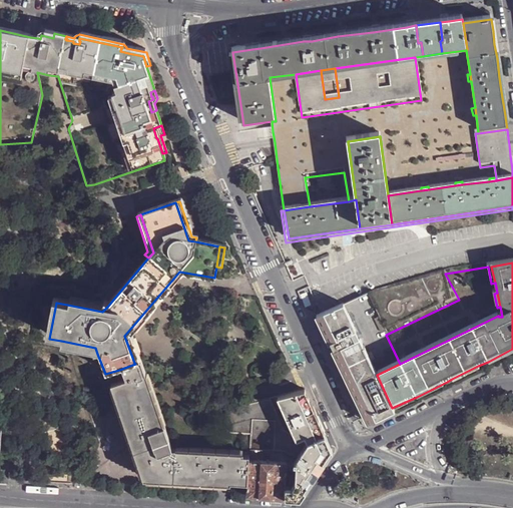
[(129,337),(182,276),(213,282),(214,278),(179,272),(124,336),(134,363),(139,361),(129,337)]
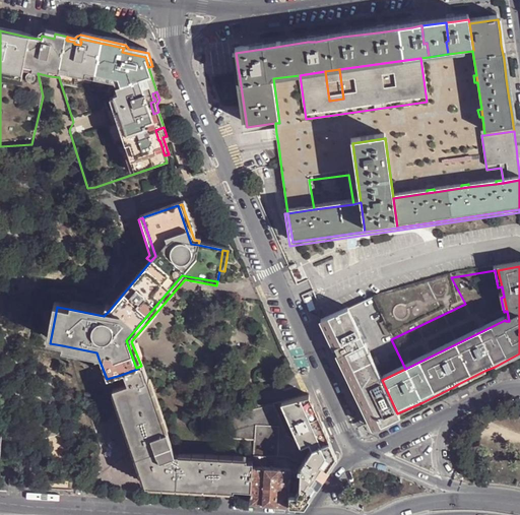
[(374,301),(391,339),(465,304),(451,277),(379,299),(374,301)]
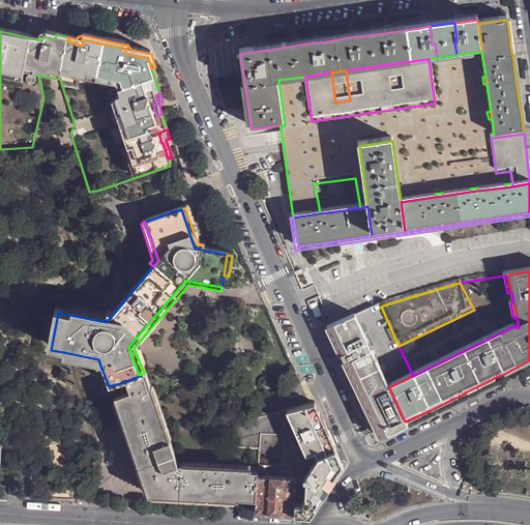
[(106,322),(111,317),(107,314),(104,317),(70,310),(69,315),(106,322)]
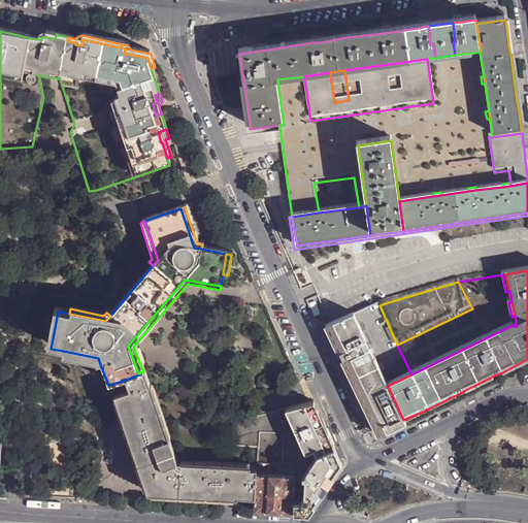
[(51,349),(58,312),(54,311),(46,348),(51,349)]
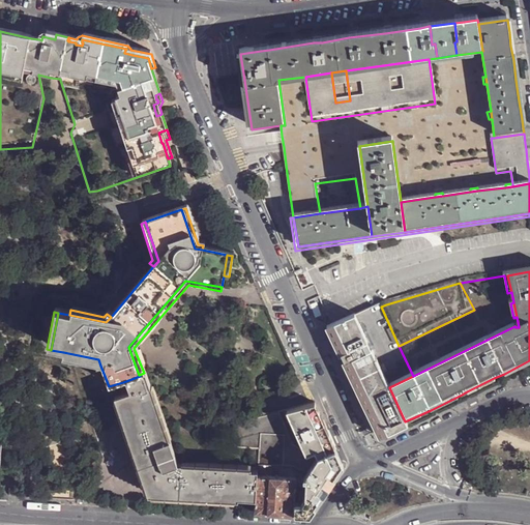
[(342,359),(343,359),(345,363),(344,365),(381,442),(409,429),(407,425),(405,421),(389,387),(357,318),(329,330),(328,330),(328,331),(334,343),(330,345),(337,359),(342,358),(342,359)]
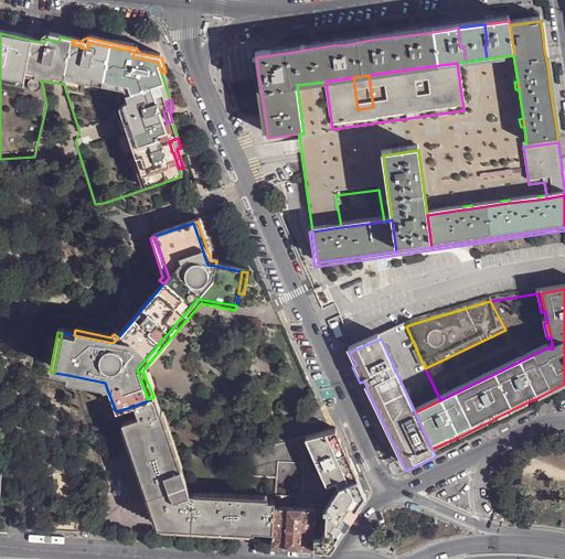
[(231,372),(221,363),(216,368),(226,377),(231,372)]
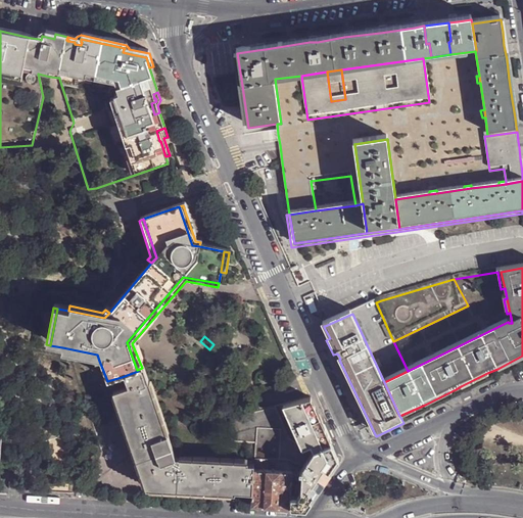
[(97,355),(62,347),(61,351),(94,358),(96,362),(99,361),(97,355)]
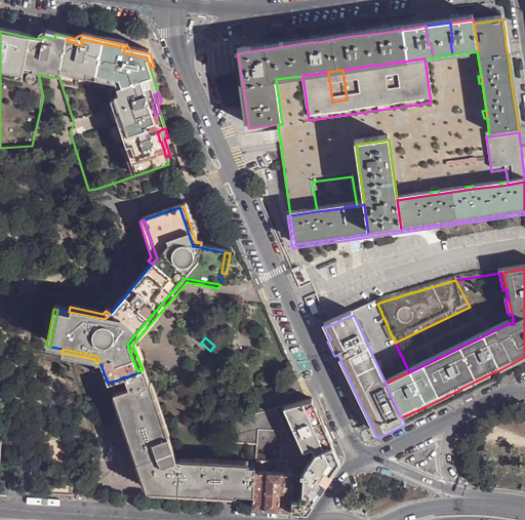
[(524,357),(499,370),(500,372),(524,360),(524,357)]
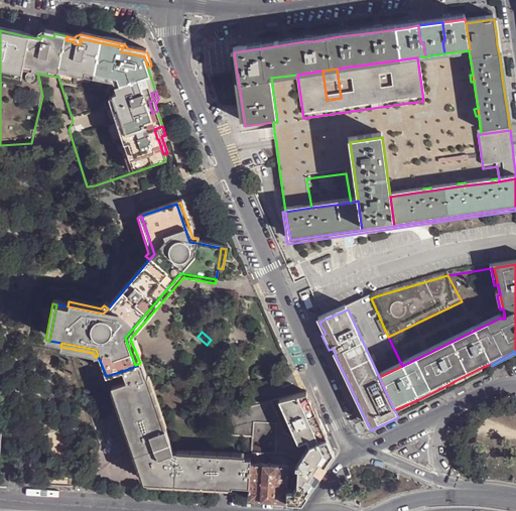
[(141,365),(136,366),(120,372),(124,384),(109,389),(115,407),(122,405),(145,474),(152,472),(154,475),(158,477),(162,477),(165,476),(166,478),(214,481),(216,460),(232,461),(231,487),(248,488),(249,466),(250,461),(243,461),(243,459),(172,454),(141,365)]
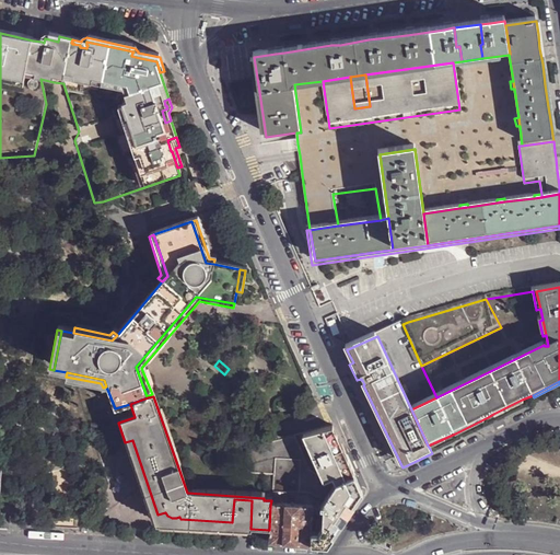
[(493,414),(494,416),(524,403),(522,400),(493,414)]
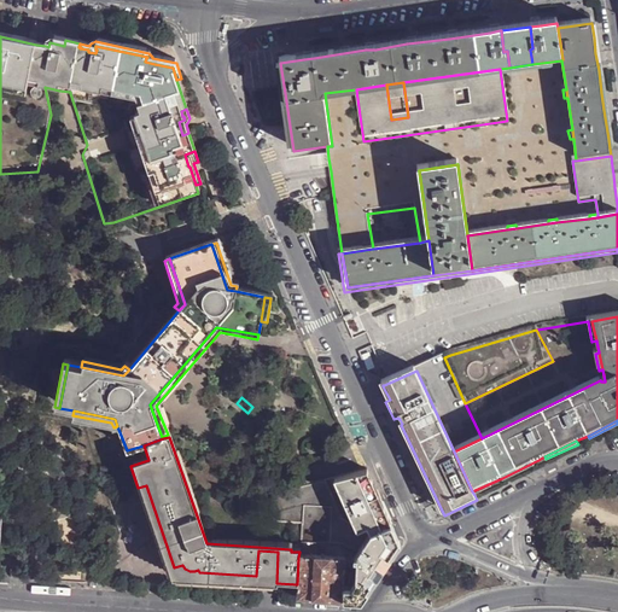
[(502,478),(503,481),(540,462),(538,460),(502,478)]
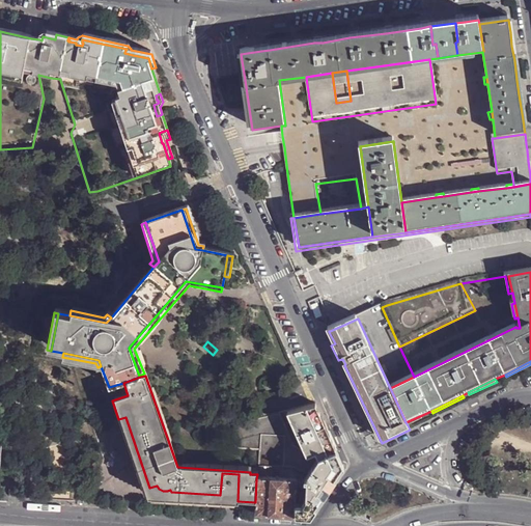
[(314,407),(285,414),(308,465),(335,453),(322,422),(314,407)]
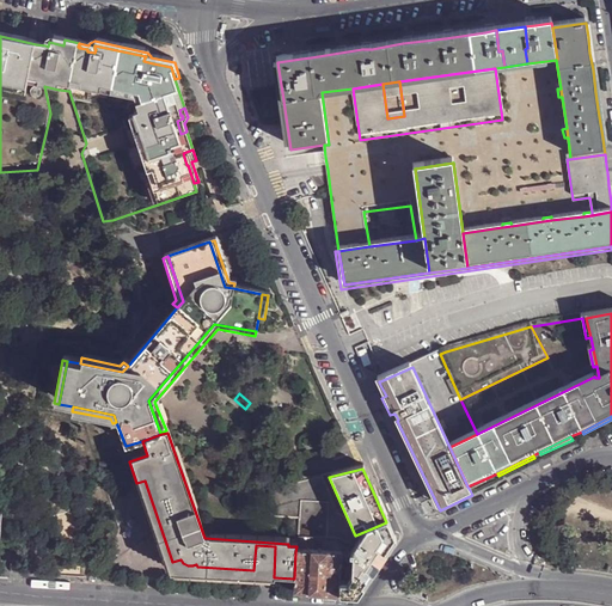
[(467,487),(470,490),(488,482),(487,478),(467,487)]
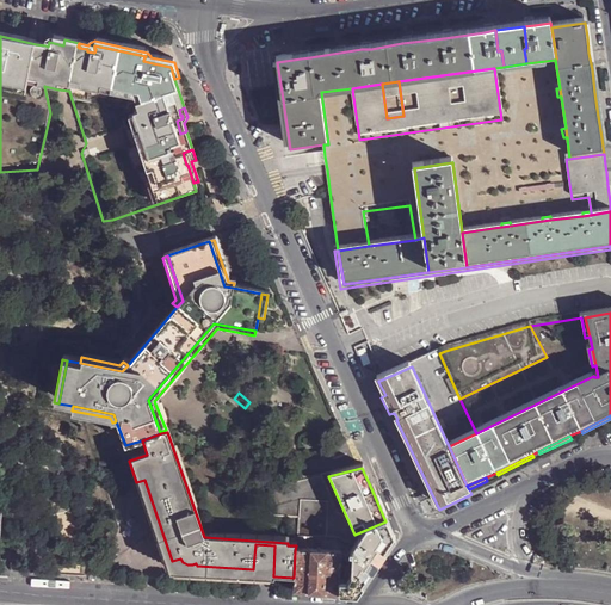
[(323,541),(326,523),(337,517),(320,479),(269,493),(267,519),(297,522),(296,539),(323,541)]
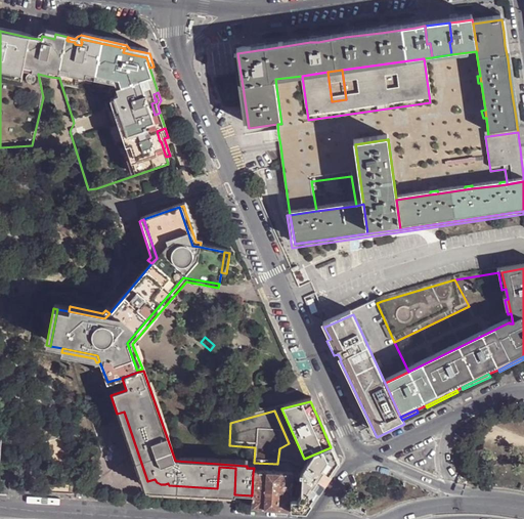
[(234,496),(234,494),(235,468),(219,467),(217,488),(169,485),(168,483),(165,484),(161,484),(157,482),(155,479),(147,481),(124,412),(117,414),(141,485),(143,490),(234,496)]
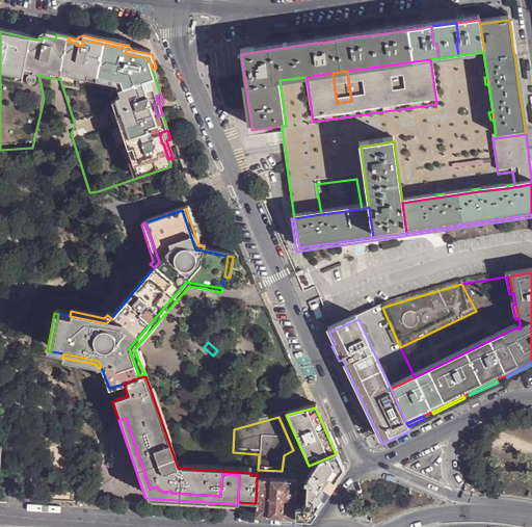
[(205,429),(205,438),(218,439),(214,427),(205,429)]
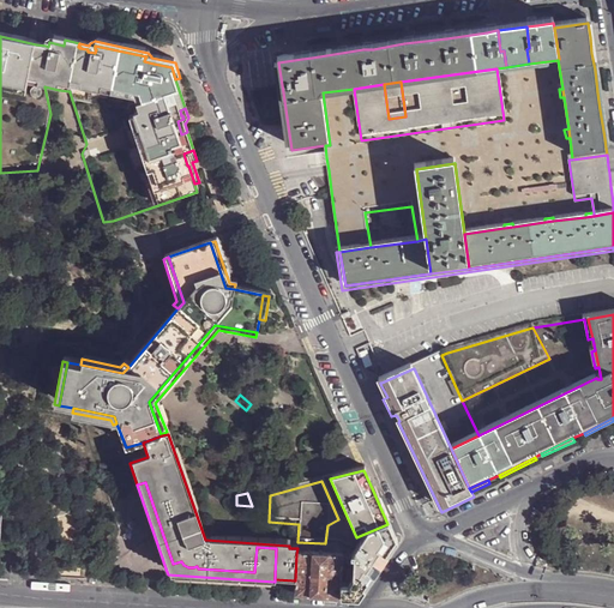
[(354,536),(348,525),(338,519),(327,525),(325,543),(343,545),(348,545),(354,536)]
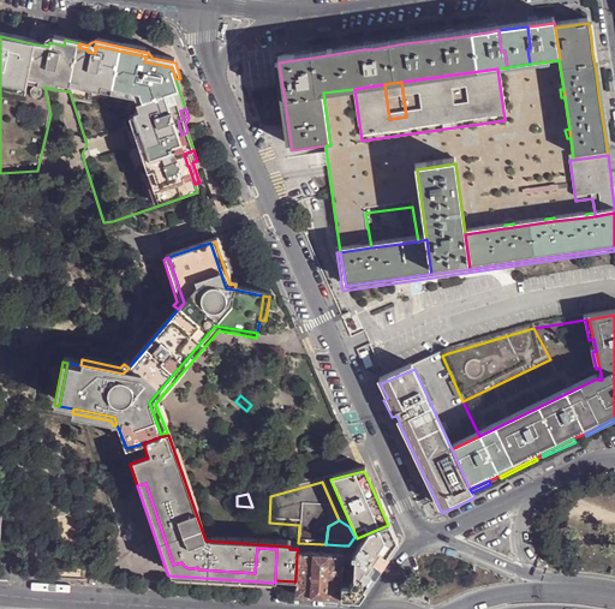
[(340,599),(353,601),(395,541),(388,525),(357,538),(342,557),(340,599)]
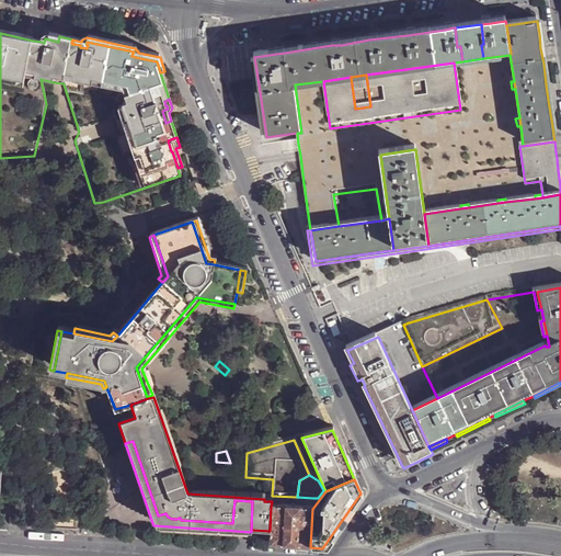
[(361,494),(322,548),(325,551),(363,496),(361,494)]
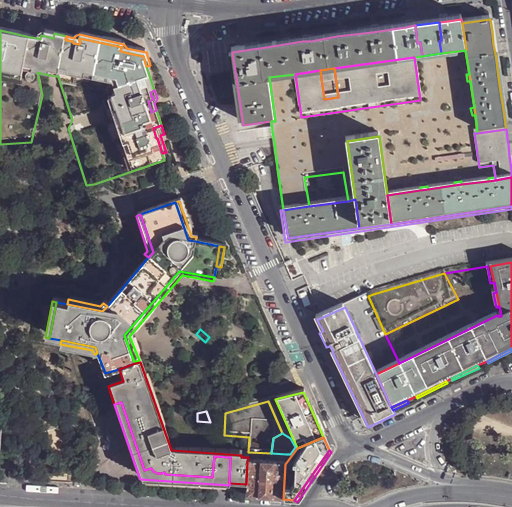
[(285,464),(286,454),(271,453),(248,452),(248,457),(247,462),(285,464)]
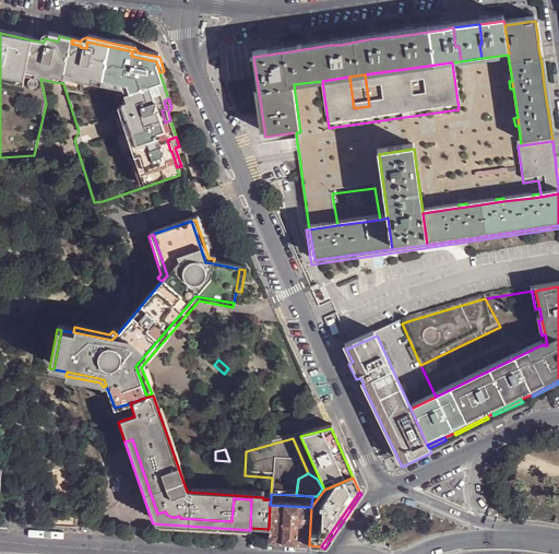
[(268,543),(309,545),(311,507),(270,505),(269,529),(268,543)]
